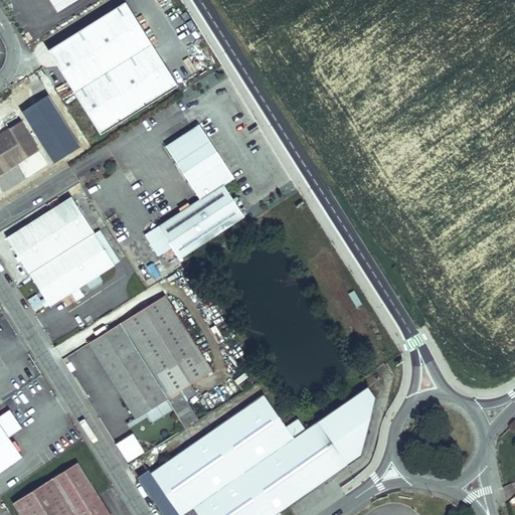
[(54,0),(60,8),(73,0),(54,0)]
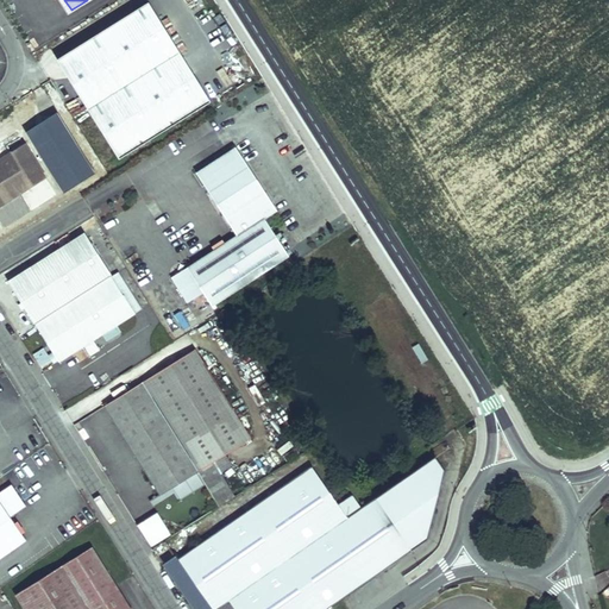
[(149,2),(57,60),(119,158),(211,101),(149,2)]
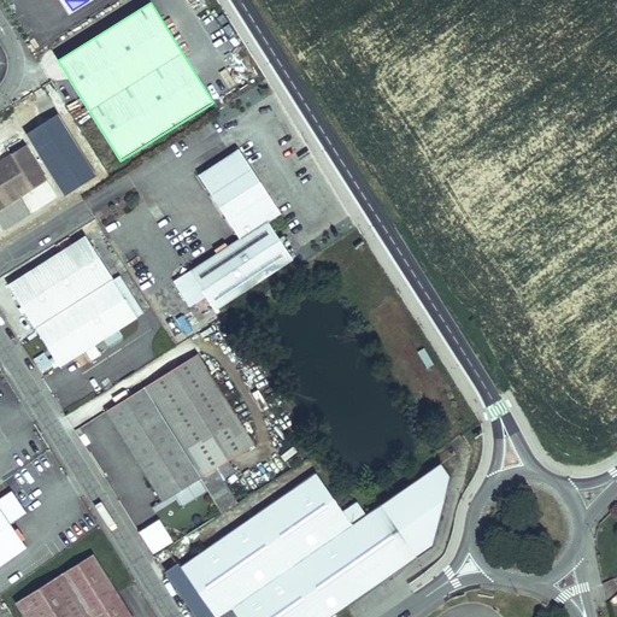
[(0,162),(0,207),(19,197),(46,180),(25,146),(0,162)]
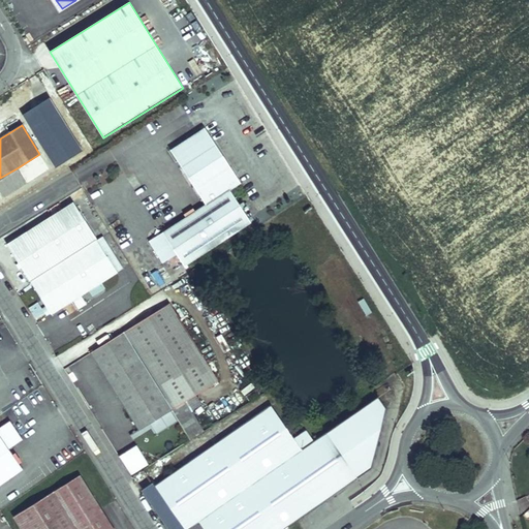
[(230,190),(241,183),(205,127),(170,150),(206,204),(162,232),(176,253),(167,258),(173,266),(181,260),(184,266),(251,222),(230,190)]
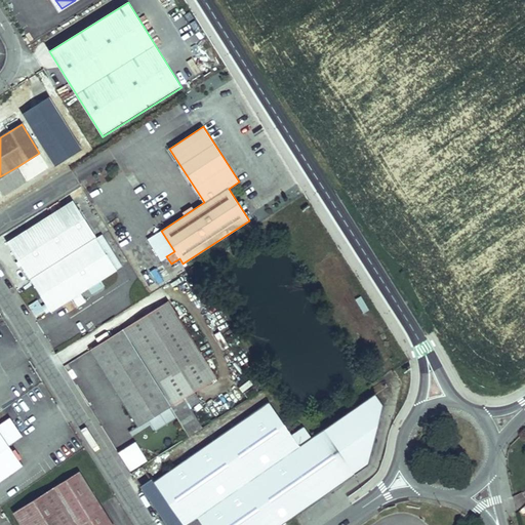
[(26,182),(16,167),(0,176),(0,188),(4,195),(26,182)]
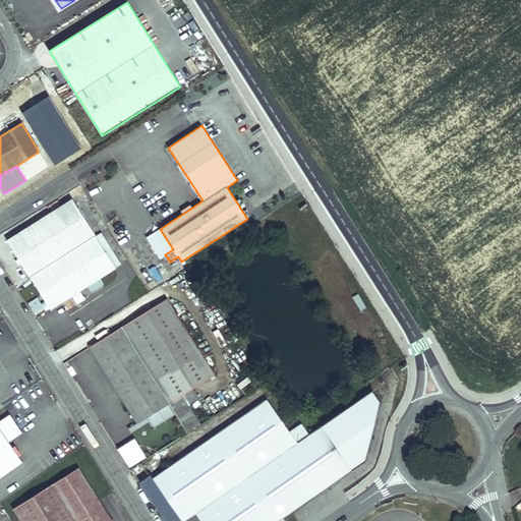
[(72,198),(7,240),(30,277),(96,235),(72,198)]
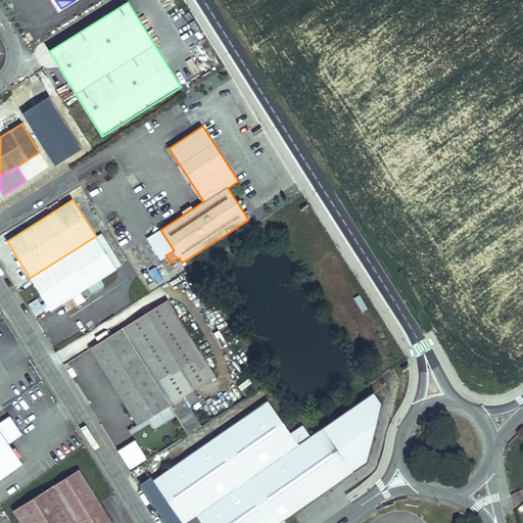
[(174,250),(160,230),(147,238),(161,258),(165,255),(174,250)]
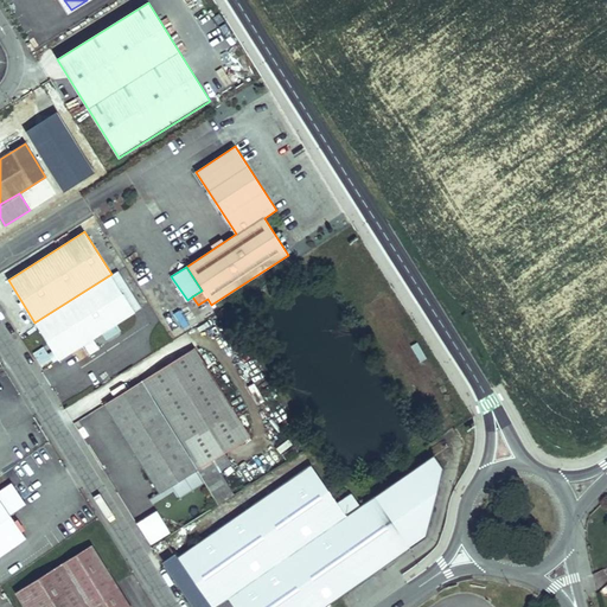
[(112,274),(34,323),(53,351),(58,359),(59,360),(84,345),(90,355),(100,349),(94,339),(135,312),(126,296),(132,293),(119,272),(112,275),(112,274)]
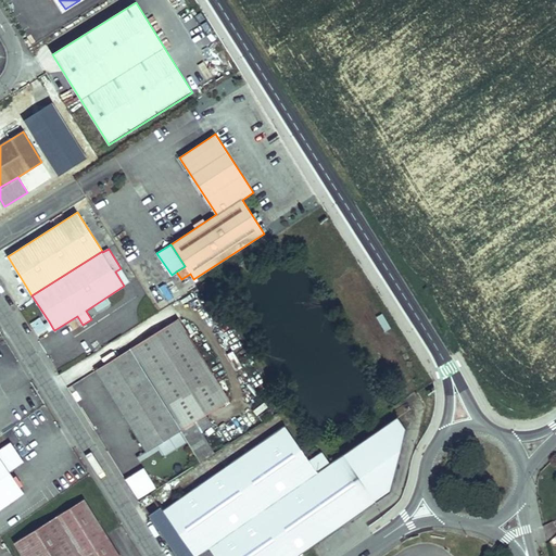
[(121,268),(115,272),(124,286),(129,282),(121,268)]
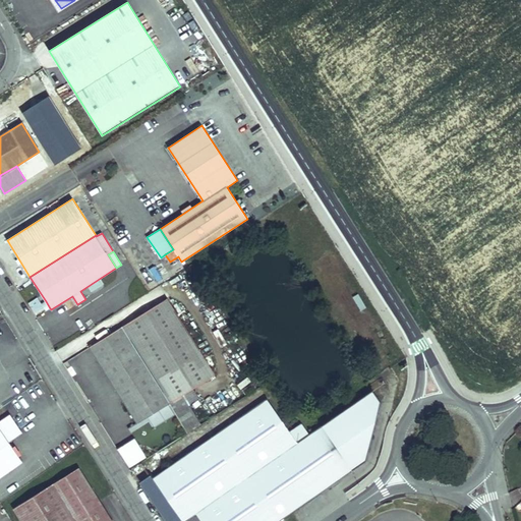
[(193,264),(186,269),(189,274),(196,269),(193,264)]
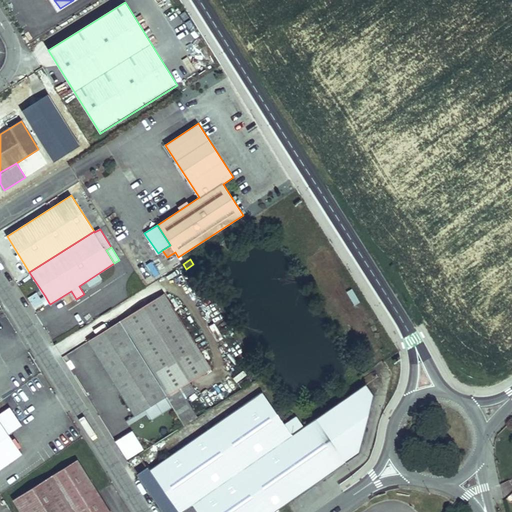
[(155,277),(160,274),(151,262),(146,266),(155,277)]
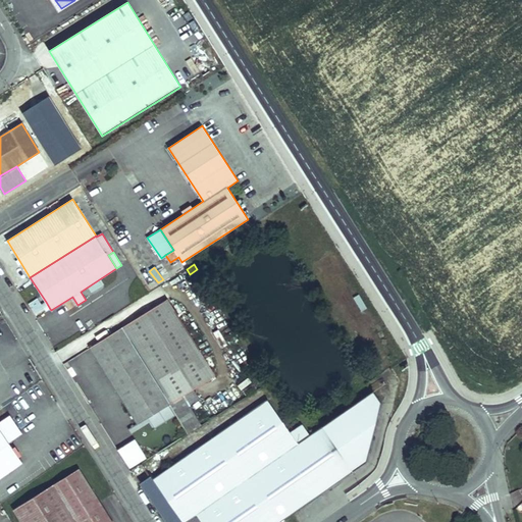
[(44,308),(42,304),(38,298),(29,304),(36,314),(44,308)]
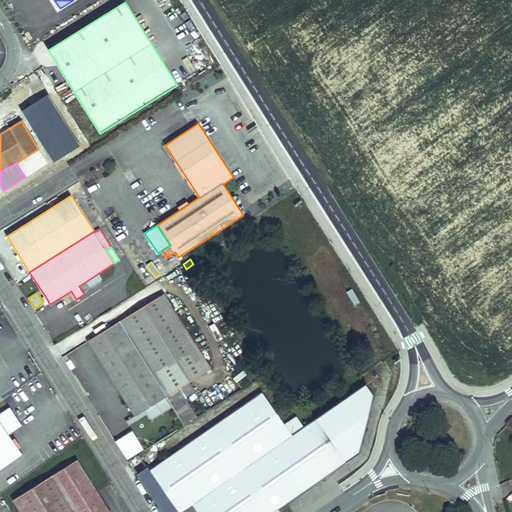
[(164,293),(120,321),(167,396),(211,368),(164,293)]
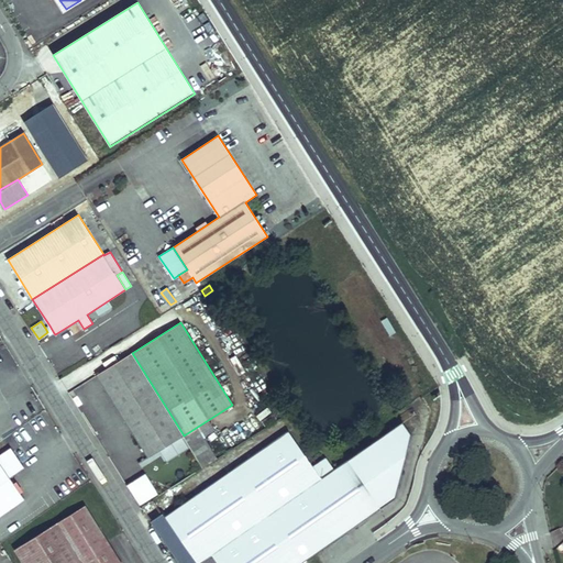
[(54,333),(50,326),(45,328),(47,332),(50,335),(54,333)]
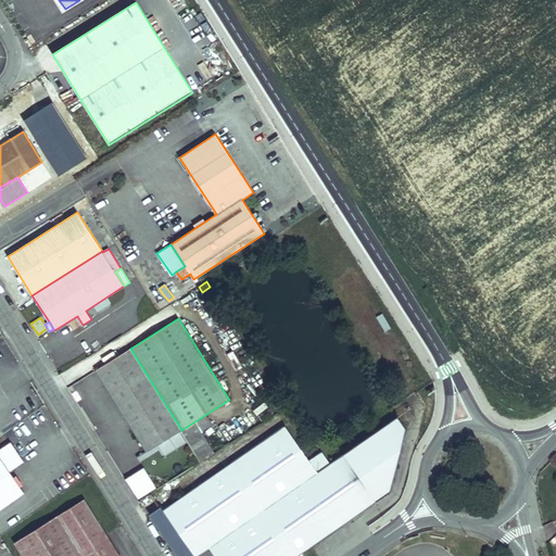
[(181,430),(130,349),(96,371),(146,452),(181,430)]
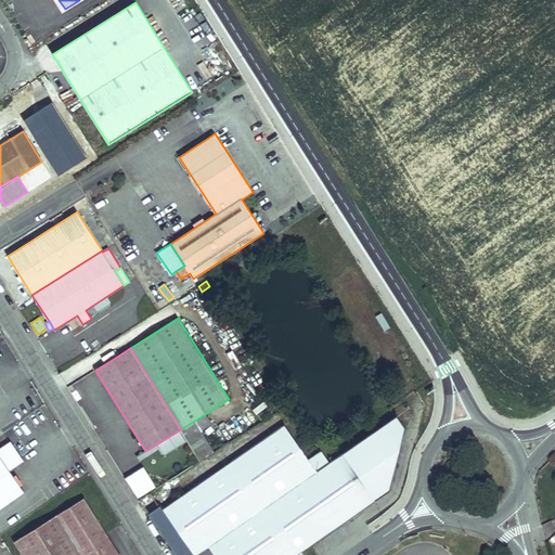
[(72,388),(89,412),(111,396),(93,372),(72,388)]
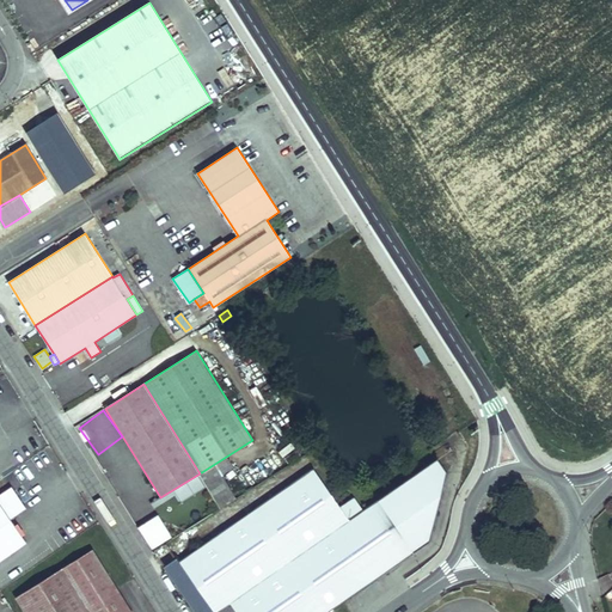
[(177,557),(164,567),(195,611),(218,611),(231,604),(236,611),(328,611),(430,542),(447,472),(438,459),(363,510),(354,497),(340,507),(313,469),(179,562),(177,557)]
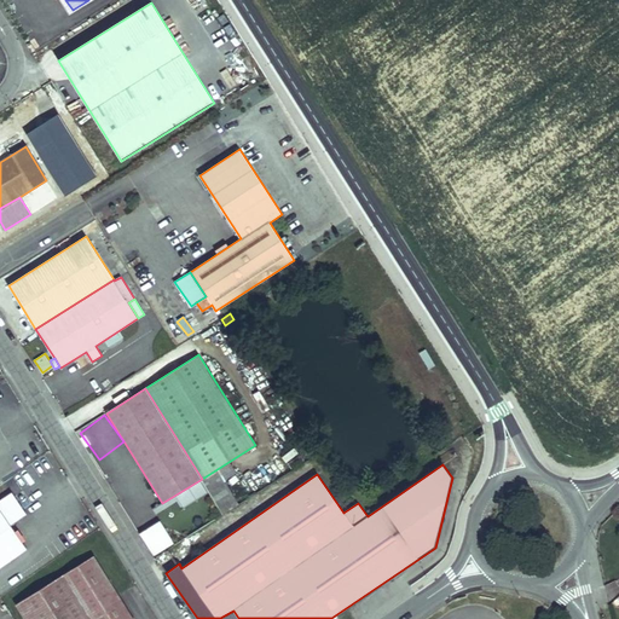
[(225,480),(237,474),(232,466),(203,482),(221,515),(239,505),(225,480)]
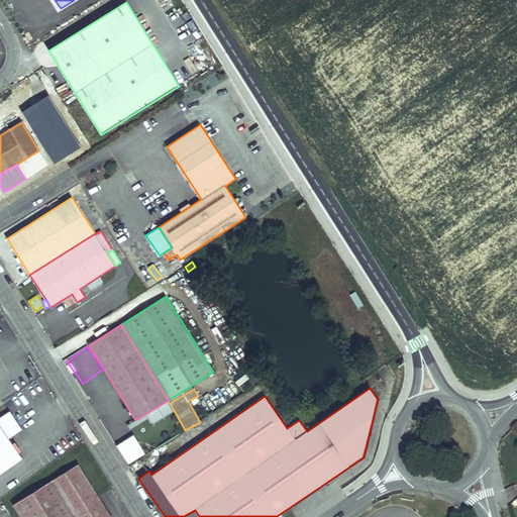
[(18,432),(19,425),(10,411),(0,417),(0,473),(22,458),(9,439),(18,432)]
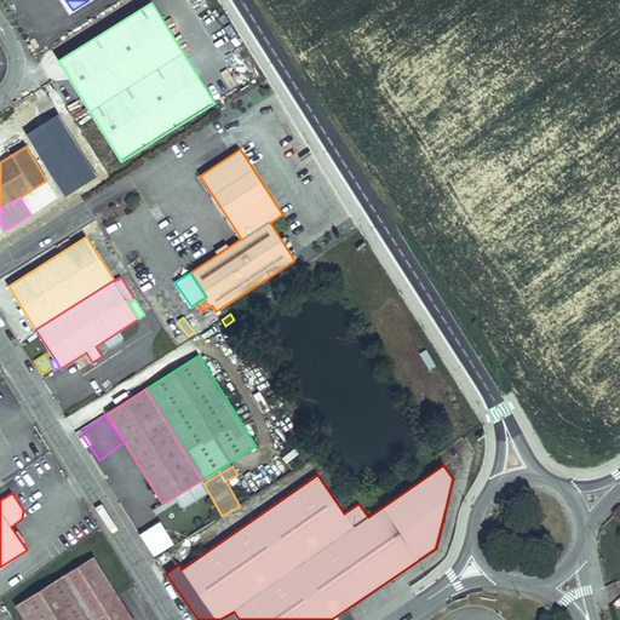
[(156,560),(176,546),(160,522),(141,534),(156,560)]
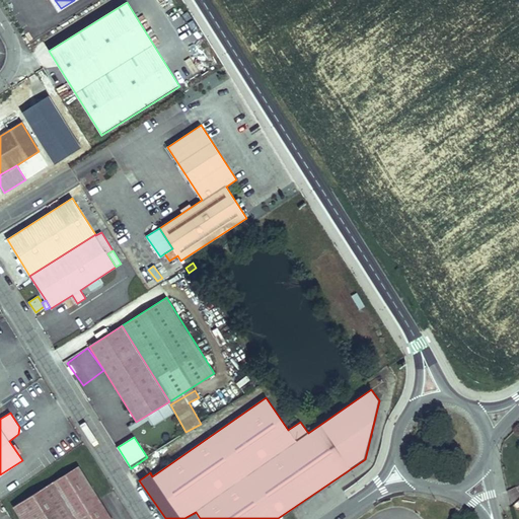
[(112,518),(79,466),(13,507),(20,518),(112,518)]
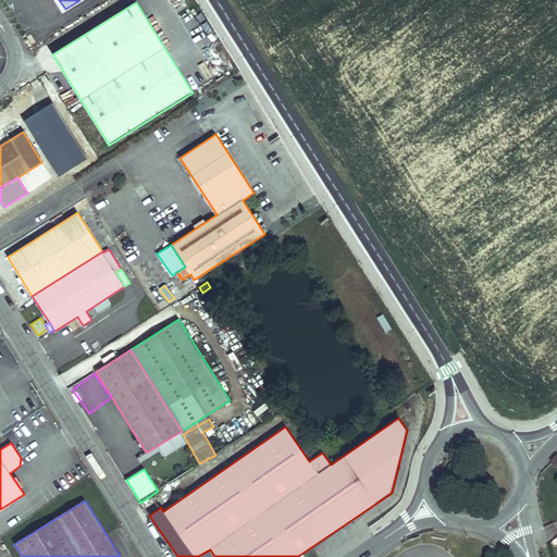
[(549,539),(556,536),(556,532),(555,525),(547,527),(549,539)]
